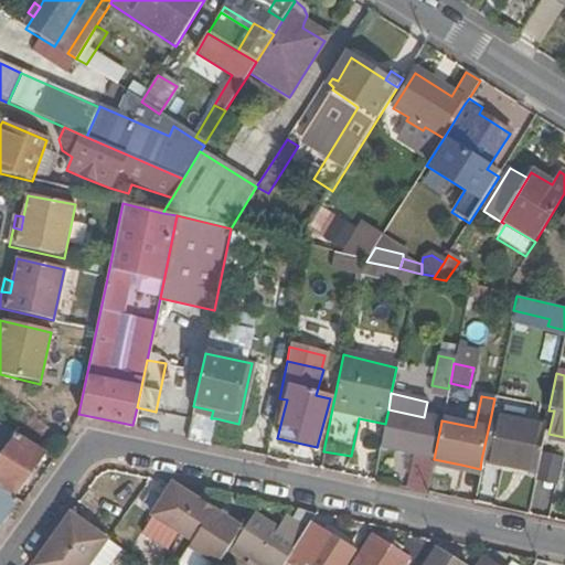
[(287,400),(279,398),(277,411),(284,412),(287,400)]
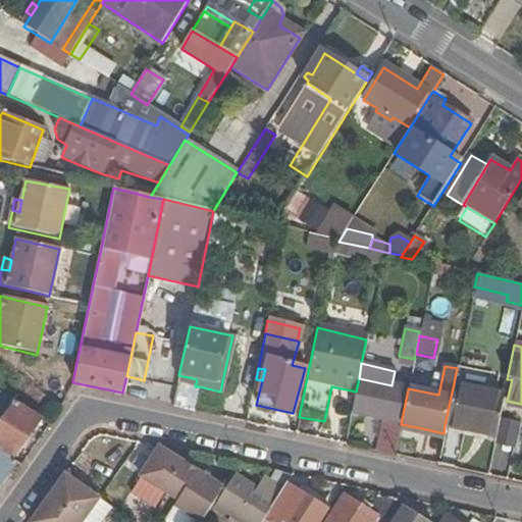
[(197,379),(178,375),(177,382),(195,386),(197,379)]
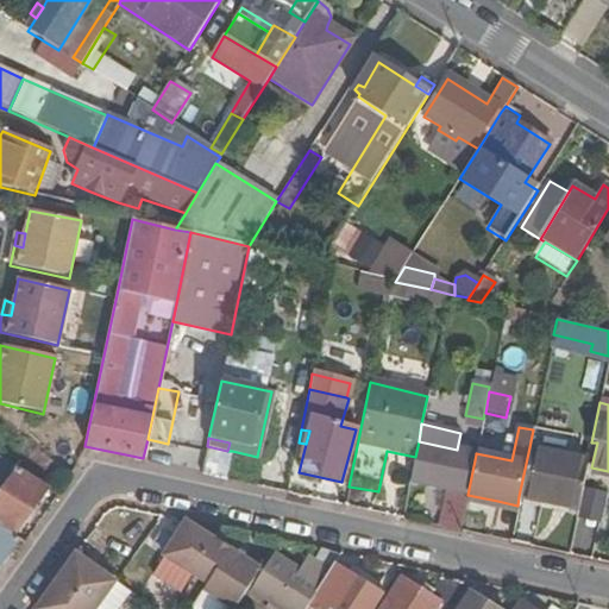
[(419,441),(415,457),(410,482),(446,490),(438,527),(460,532),(468,495),(476,454),(457,450),(419,441)]
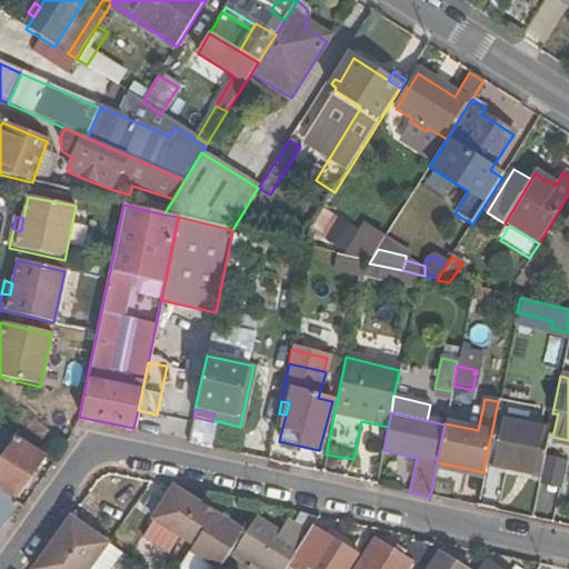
[(549,430),(495,418),(485,463),(539,476),(547,441),(549,430)]
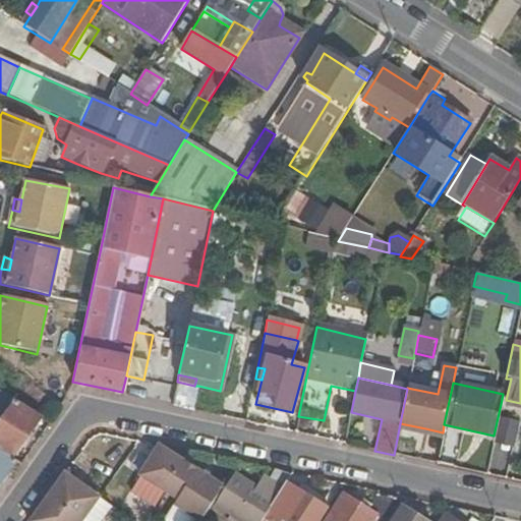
[(41,416),(0,391),(0,450),(11,458),(41,416)]
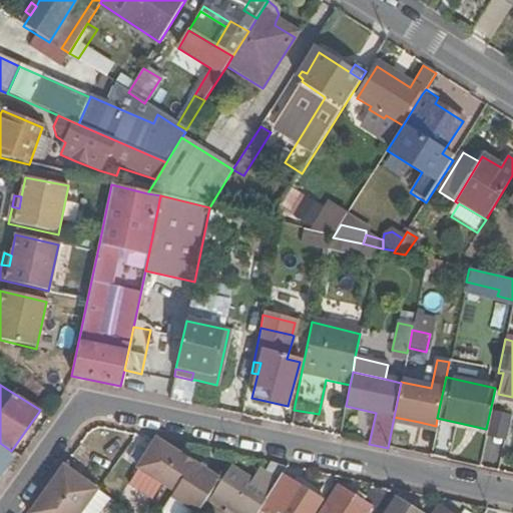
[(436,426),(419,422),(419,428),(435,431),(436,426)]
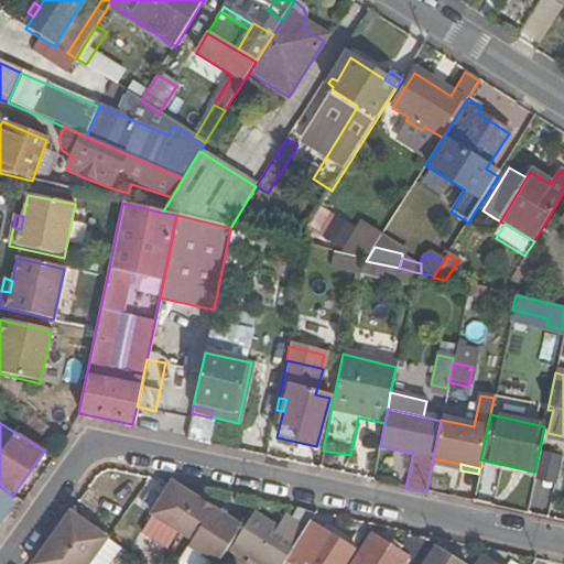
[(158,502),(162,505),(175,486),(171,483),(158,502)]
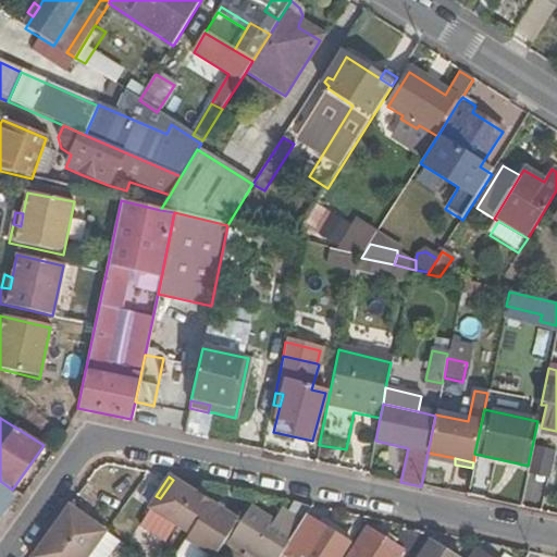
[(524,478),(519,506),(536,510),(543,482),(524,478)]
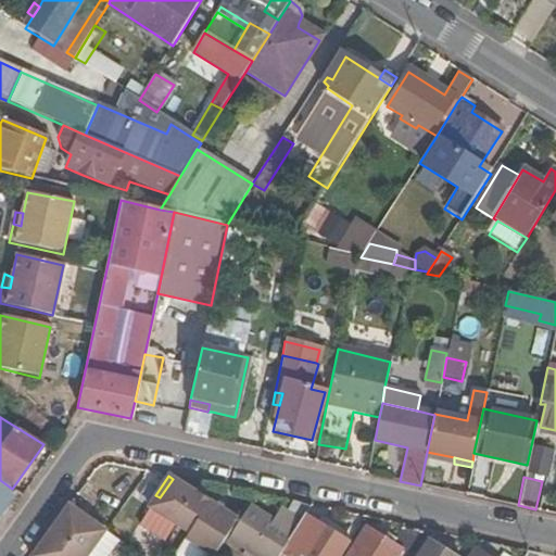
[(160,497),(184,513),(196,493),(173,479),(160,497)]
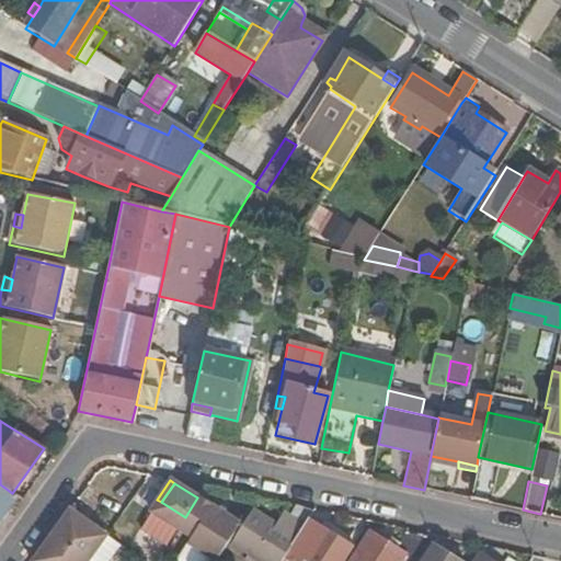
[(12,493),(0,484),(0,521),(18,496),(12,493)]
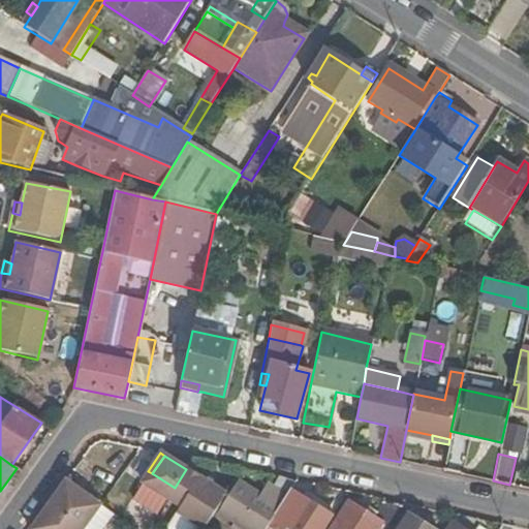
[(175,488),(214,512),(226,493),(186,469),(175,488)]
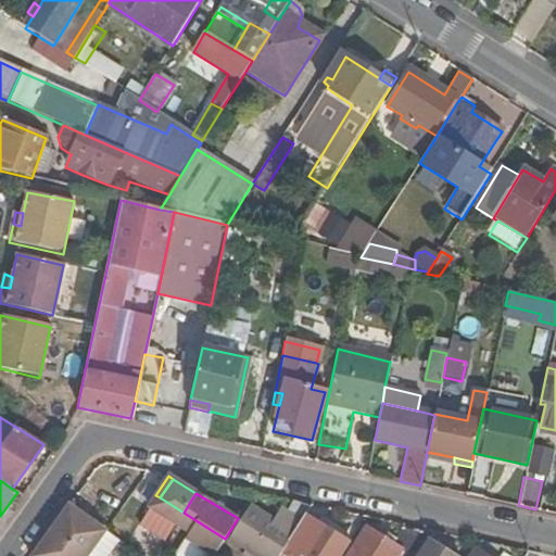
[(176,526),(184,513),(160,497),(155,495),(148,507),(176,526)]
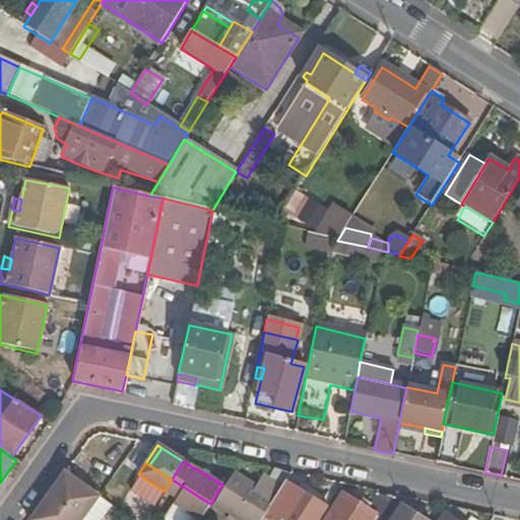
[(284,481),(291,472),(273,468),(267,478),(263,476),(254,490),(233,475),(219,495),(225,497),(218,508),(238,519),(260,519),(266,511),(281,486),(284,481)]
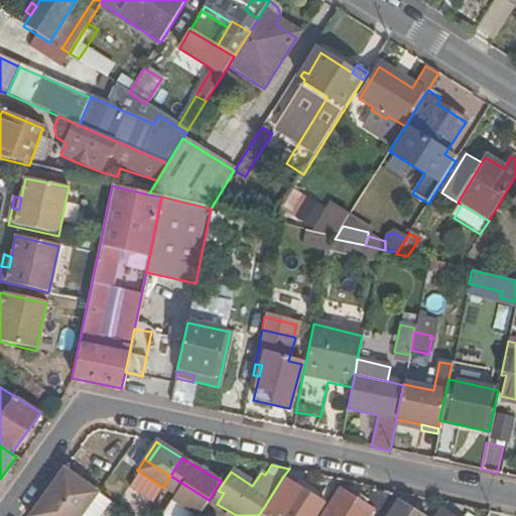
[(76,515),(81,515),(98,494),(62,469),(45,493),(76,515)]
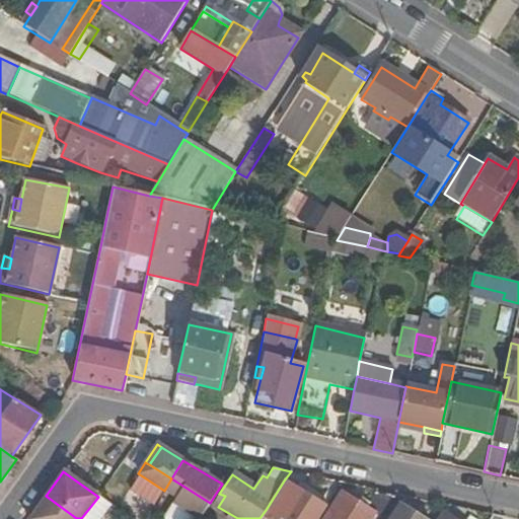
[(153,507),(164,491),(138,473),(127,491),(153,507)]
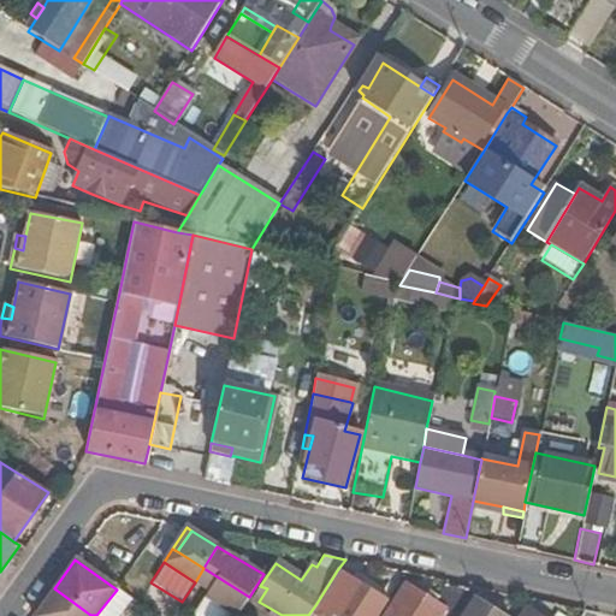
[(236,615),(249,597),(203,568),(195,582),(209,591),(207,598),(236,615)]
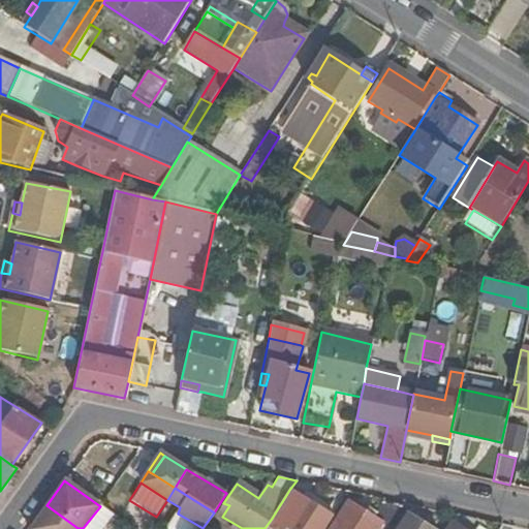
[(298,502),(301,498),(289,490),(286,495),(298,502)]
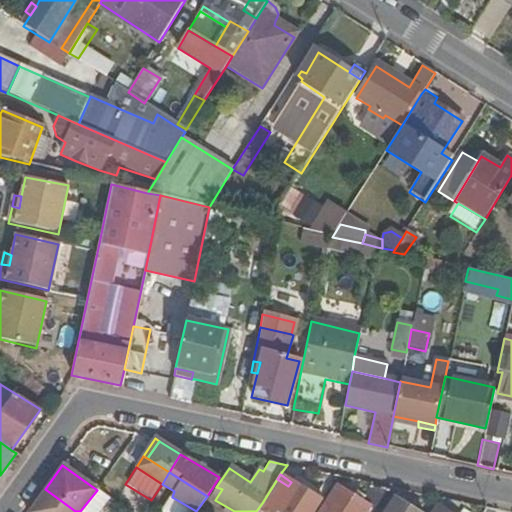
[(294,477),(291,482),(305,491),(309,485),(294,477)]
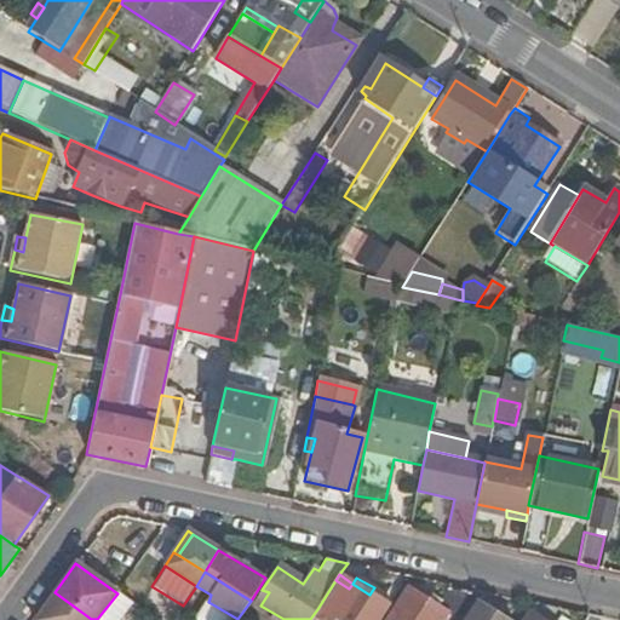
[(336,580),(317,609),(333,619),(375,619),(386,604),(396,590),(390,586),(385,593),(374,587),(369,595),(352,584),(349,589),(336,580)]
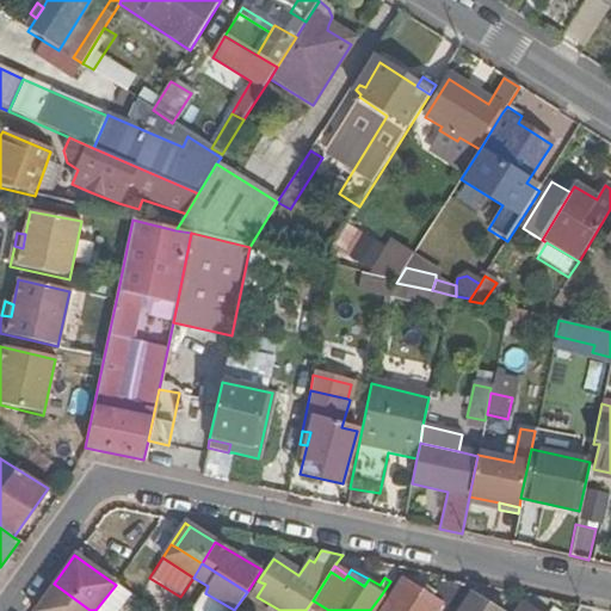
[(434,610),(436,610),(438,610),(448,610),(464,586),(442,581),(430,599),(401,582),(382,610),(434,610)]
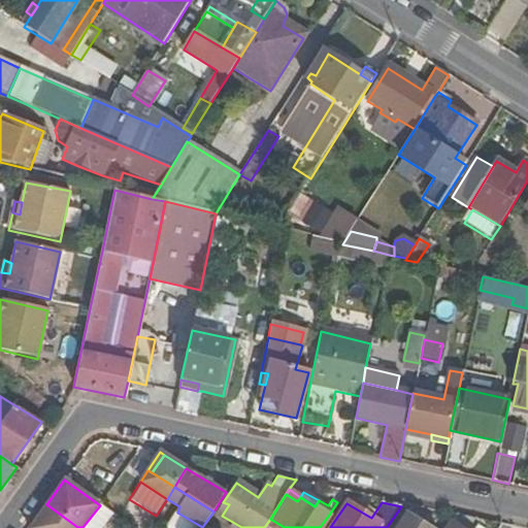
[(65,527),(77,527),(46,504),(40,513),(65,527)]
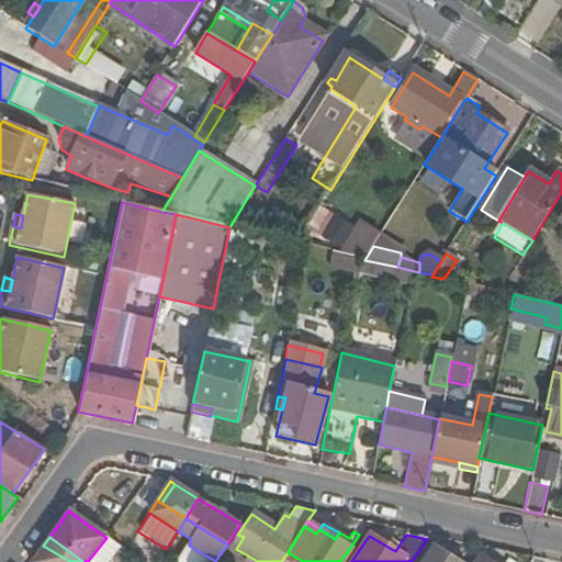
[(438,551),(447,555),(450,550),(441,544),(438,551)]
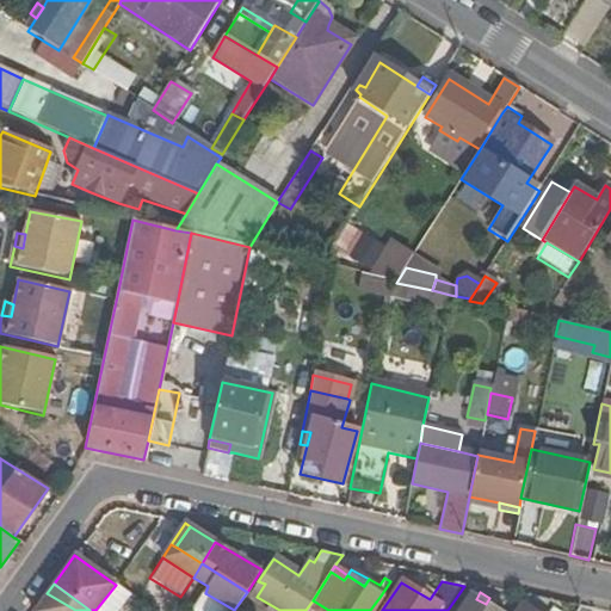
[(75,610),(47,593),(34,610),(75,610)]
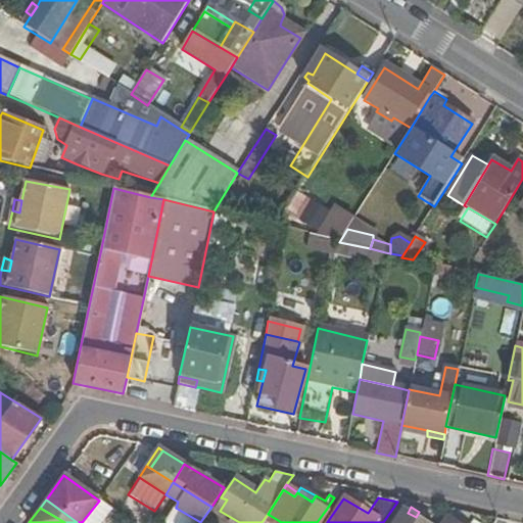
[(425,522),(416,517),(408,513),(402,510),(393,522),(425,522)]
